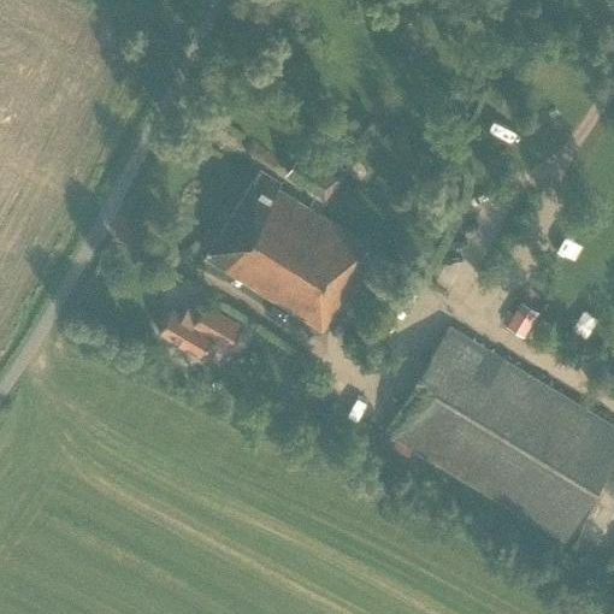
[(400,184),(415,160),(366,129),(350,154),(400,184)]
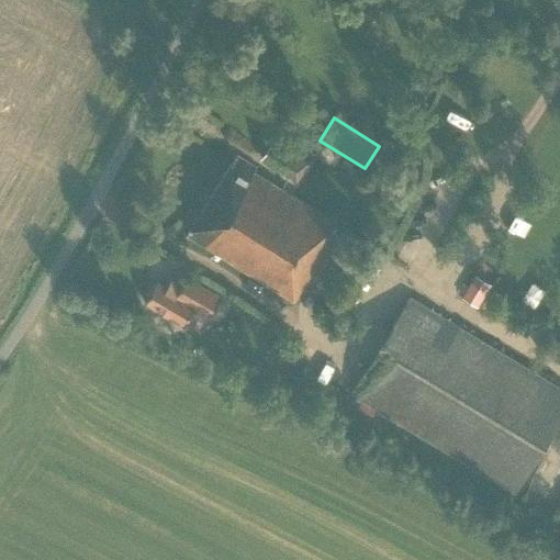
[(271,143),(260,161),(295,182),(306,165),(271,143)]
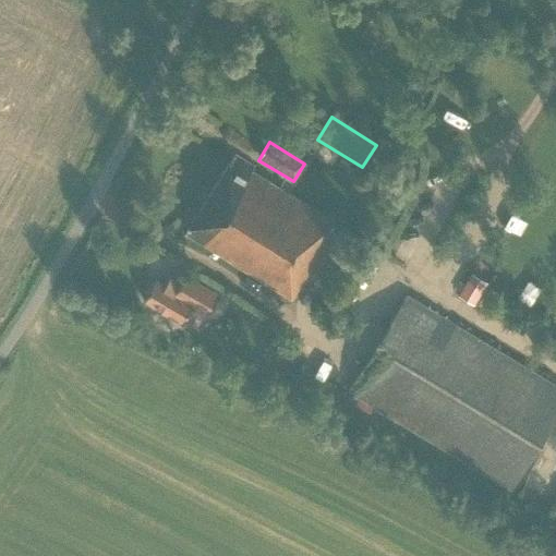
[(290,301),(325,244),(322,242),(333,224),(251,173),(253,169),(232,156),(183,236),(290,301)]
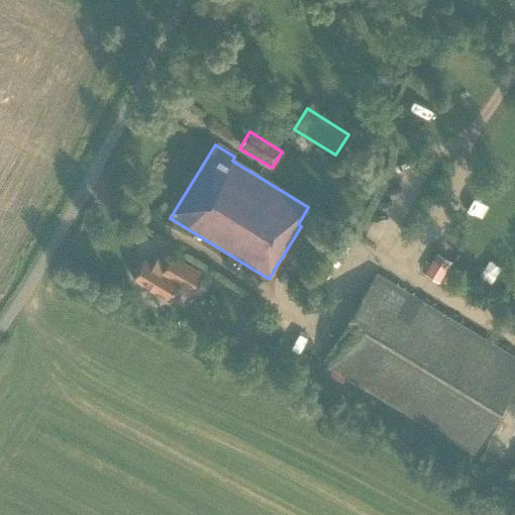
[(457,203),(473,206),(477,188),(461,185),(457,203)]
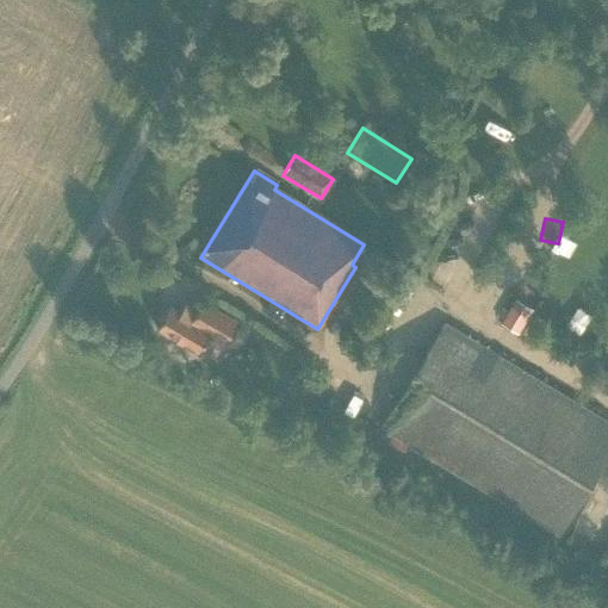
[(196,311),(185,305),(179,315),(167,309),(155,330),(197,354),(208,335),(224,345),(236,324),(200,303),(196,311)]
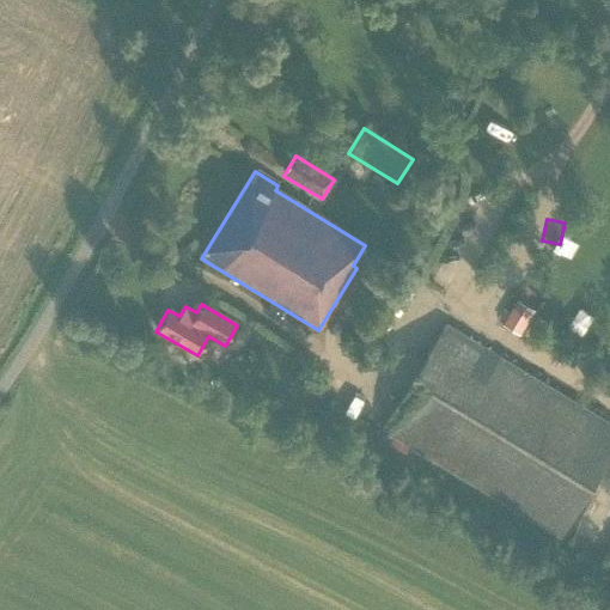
[(518,304),(504,327),(520,337),(535,313),(518,304)]
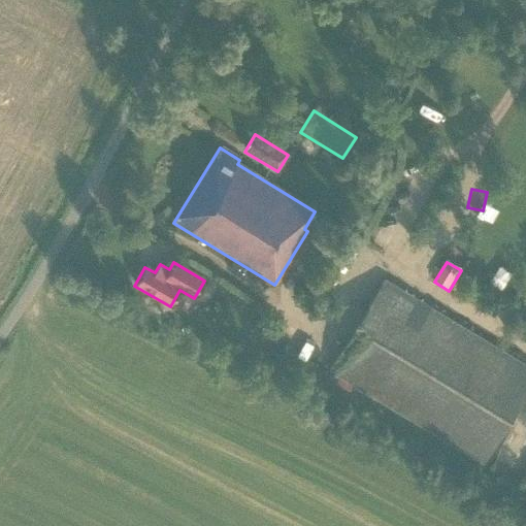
[(328,372),(482,466),(525,393),(525,368),(417,302),(407,296),(384,282),(358,324),(328,372)]
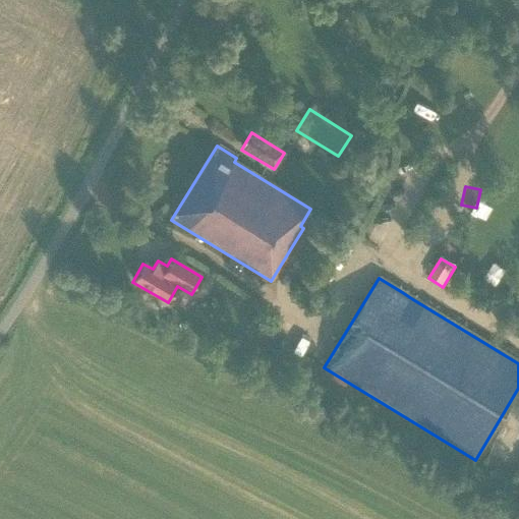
[(460,286),(452,292),(466,311),(474,306),(460,286)]
